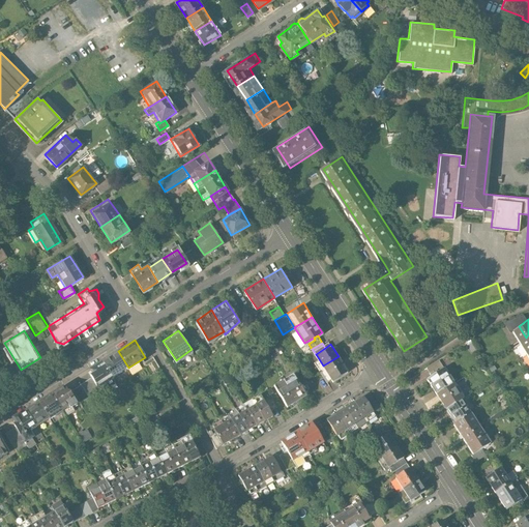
[(118,351),(101,361),(113,378),(128,368),(118,351)]
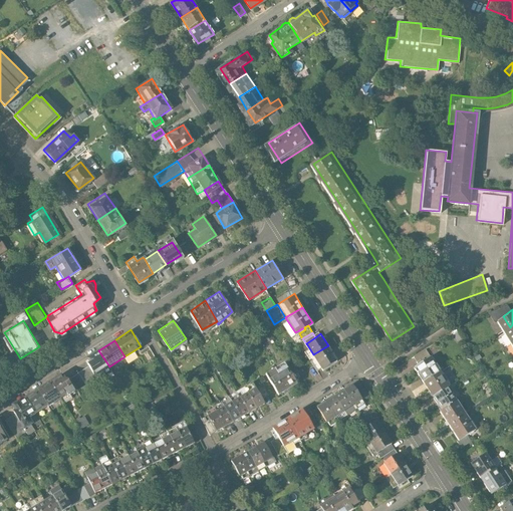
[(320,365),(322,368),(336,359),(328,345),(313,354),(320,365)]
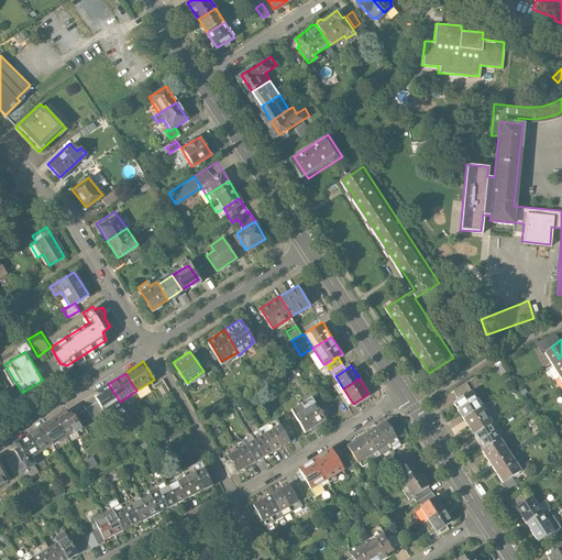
[(343,388),(338,380),(333,383),(339,392),(343,388)]
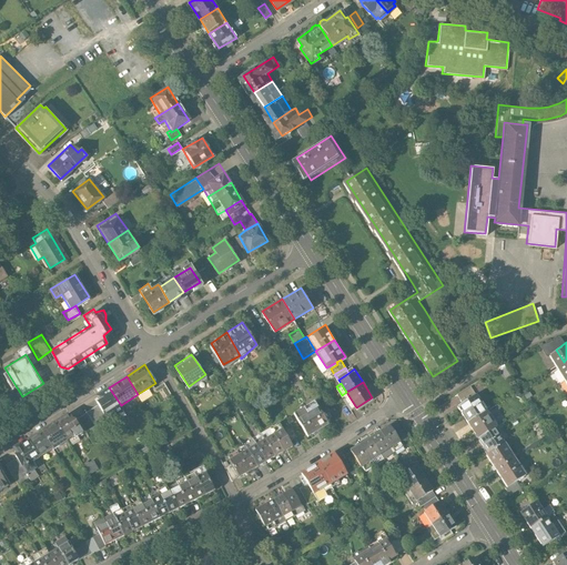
[(109,387),(92,399),(103,416),(121,405),(109,387)]
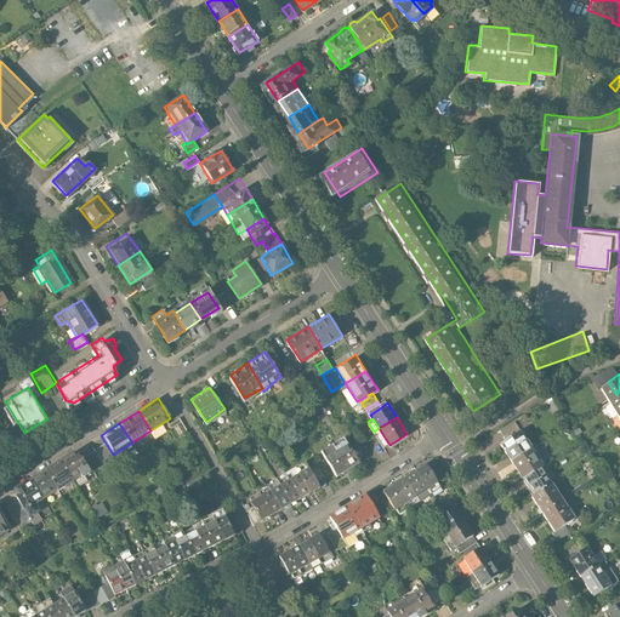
[(379,428),(374,432),(382,445),(387,441),(379,428)]
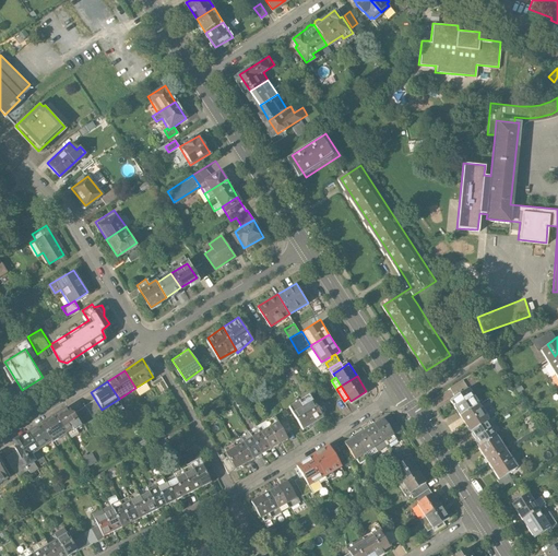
[(449,398),(459,413),(477,402),(467,386),(449,398)]
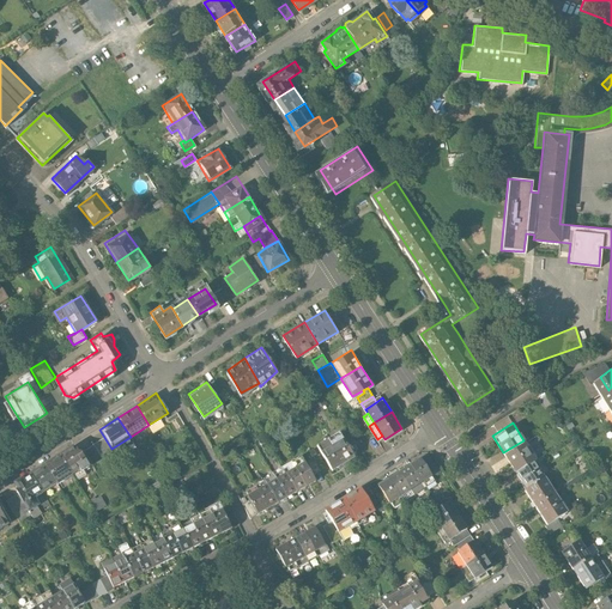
[(361,454),(346,430),(333,438),(349,461),(361,454)]
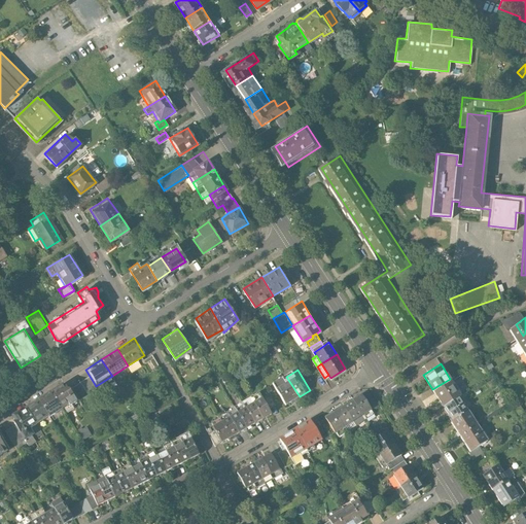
[(300,396),(286,377),(278,383),(290,403),(300,396)]
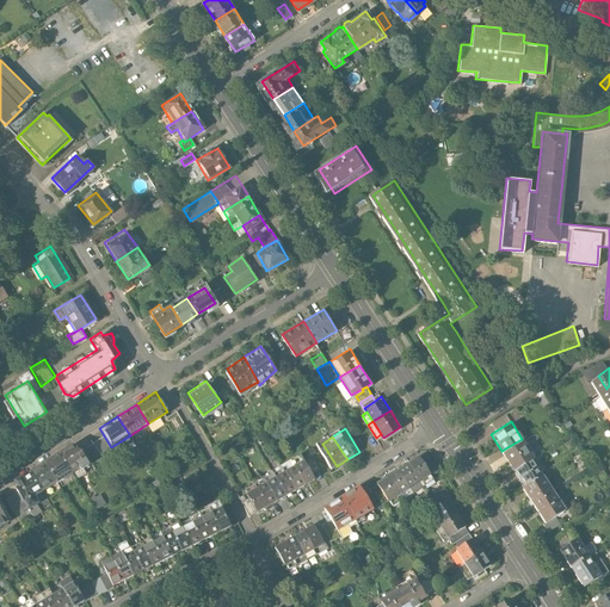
[(501,451),(510,465),(530,452),(522,439),(501,451)]
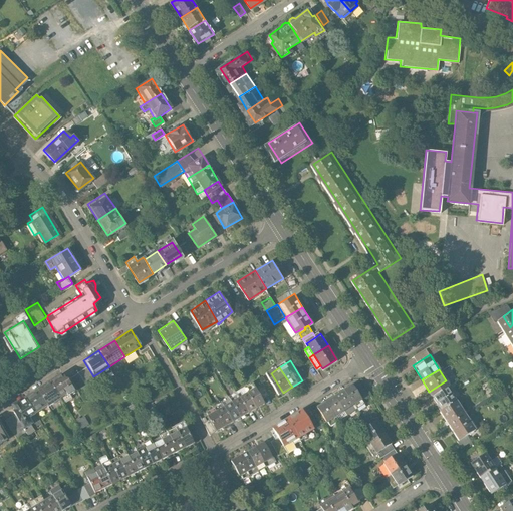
[(64,371),(51,379),(62,398),(75,390),(64,371)]
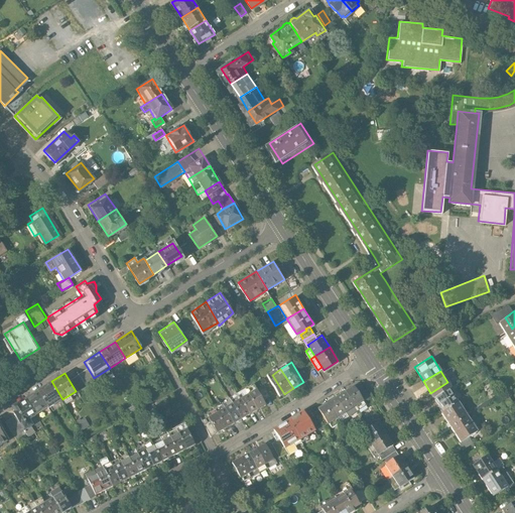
[(51,381),(37,390),(48,407),(62,399),(51,381)]
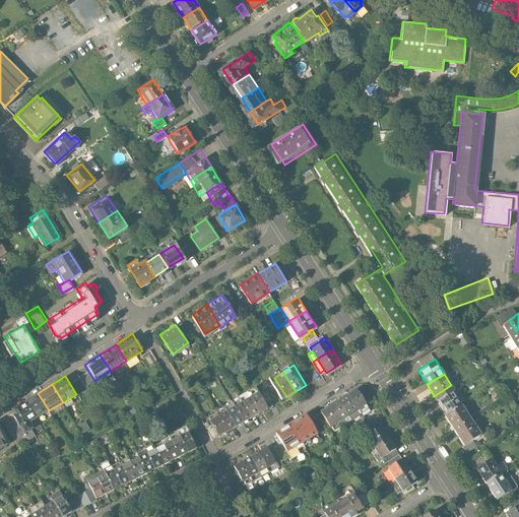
[(262,390),(268,401),(276,397),(269,385),(262,390)]
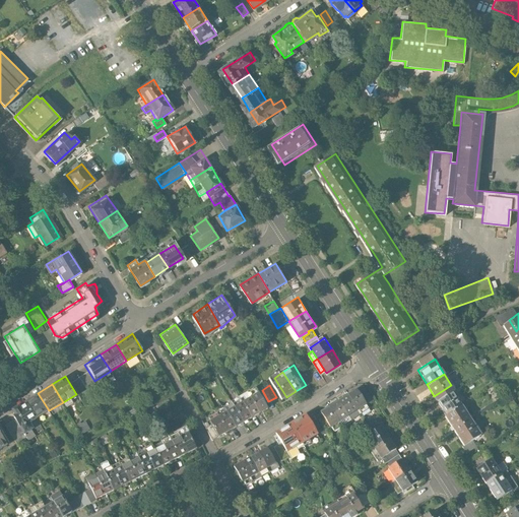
[(461,400),(451,385),(434,396),(444,411),(461,400)]
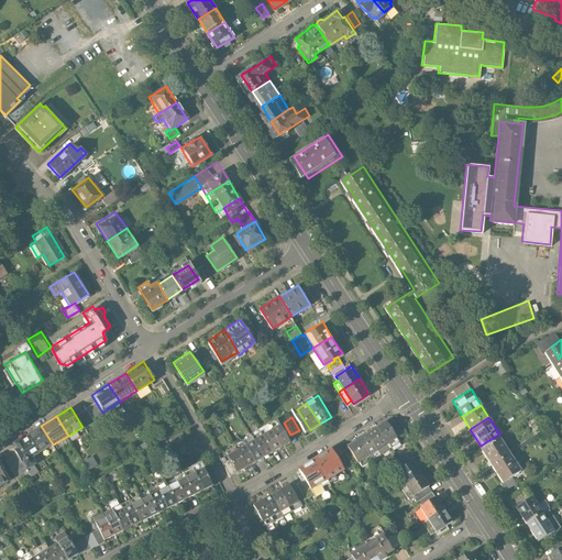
[(383,419),(374,426),(387,446),(396,439),(383,419)]
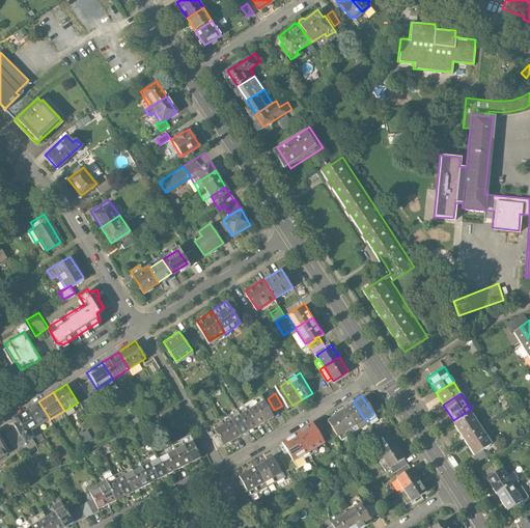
[(260,404),(269,418),(277,414),(274,410),(268,398),(259,403),(260,404)]
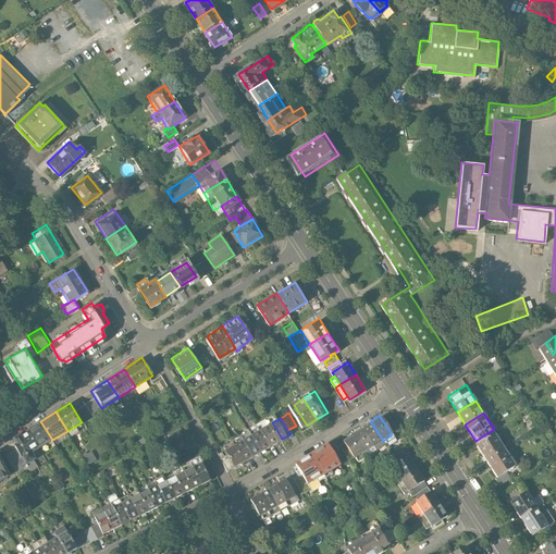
[(52,440),(40,421),(25,431),(37,450),(52,440)]
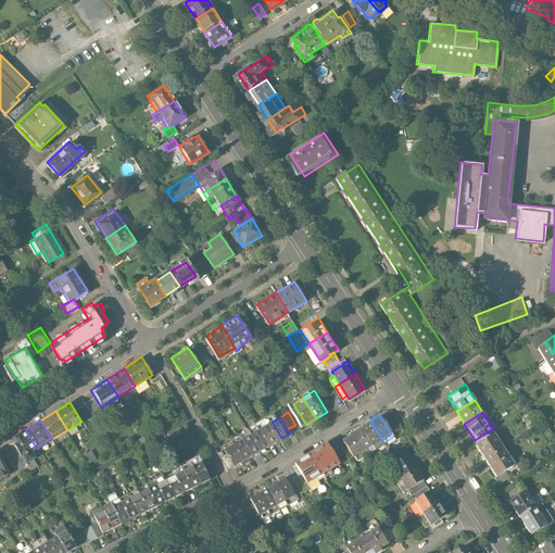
[(369,420),(360,427),(373,447),(382,440),(369,420)]
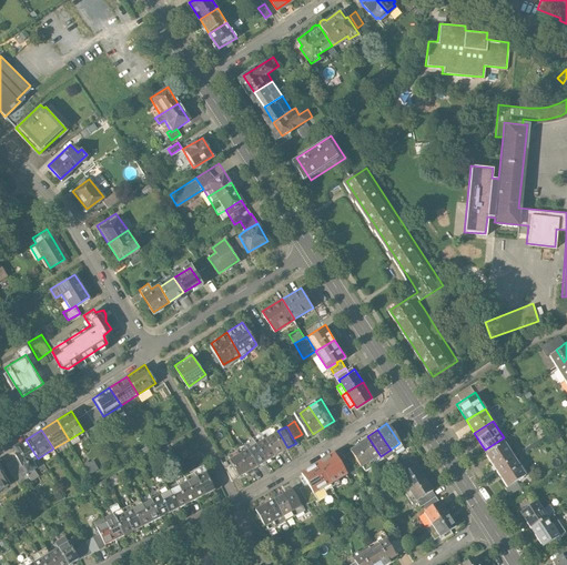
[(287,447),(279,432),(271,437),(280,453),(287,447)]
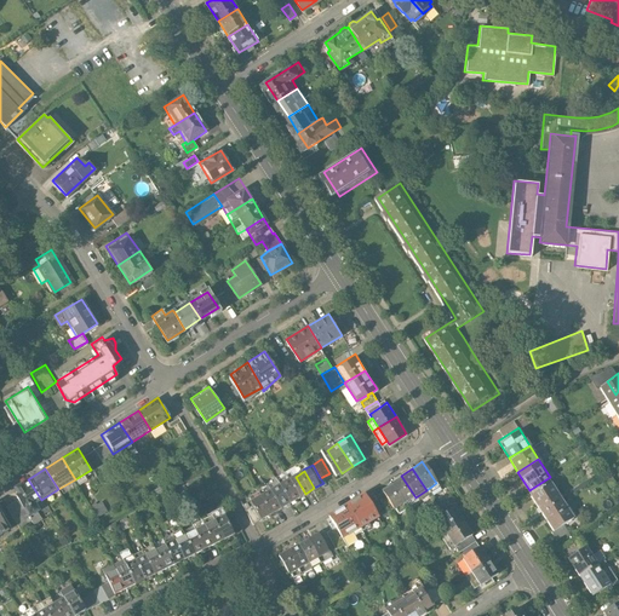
[(401,476),(390,483),(405,505),(416,498),(401,476)]
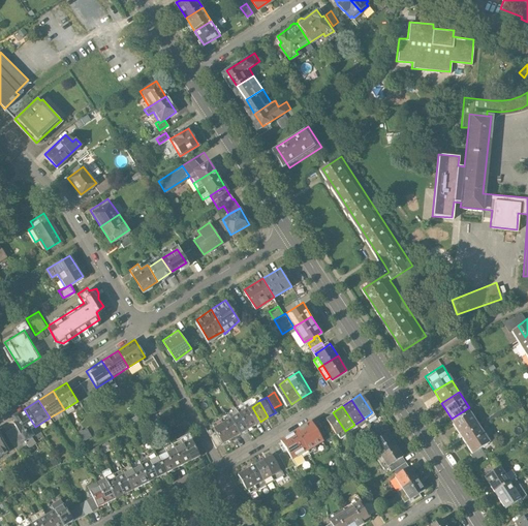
[(252,427),(243,412),(241,407),(233,412),(244,431),(252,427)]
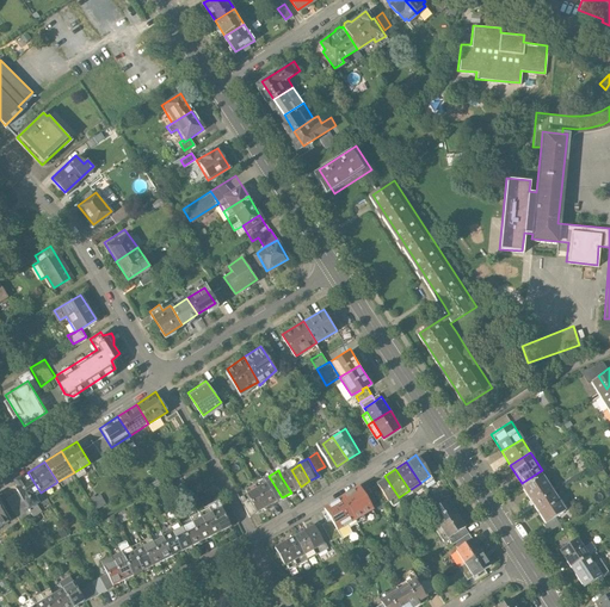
[(301,487),(291,470),(281,476),(291,493),(301,487)]
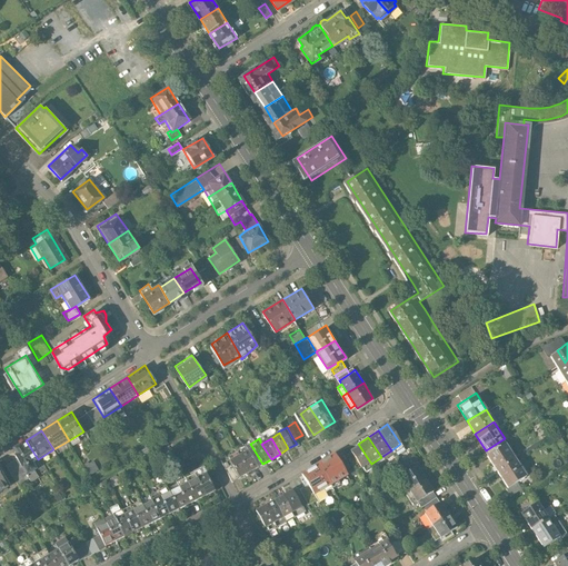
[(515,456),(505,438),(486,450),(484,452),(495,468),(515,456)]
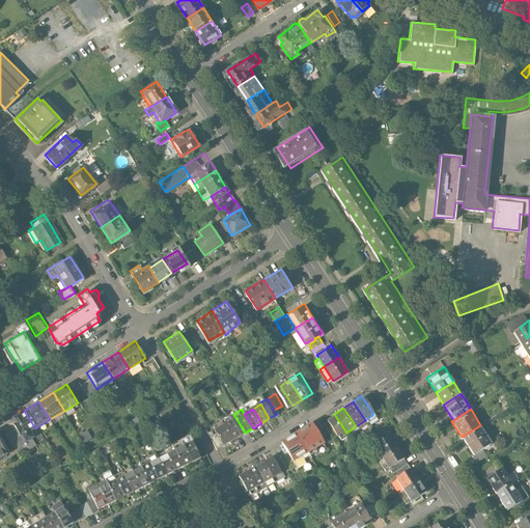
[(35,428),(24,411),(8,420),(20,438),(35,428)]
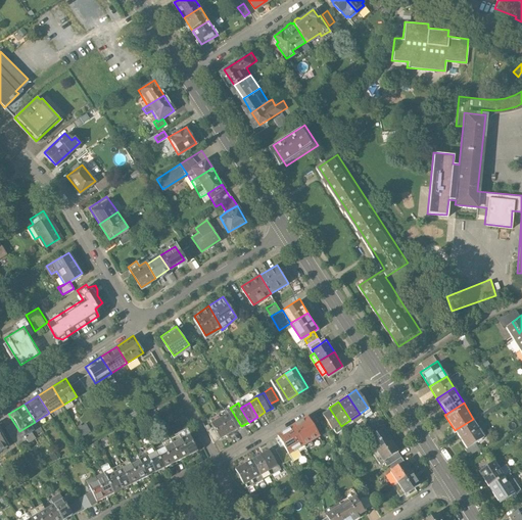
[(241,426),(230,408),(222,412),(233,431),(241,426)]
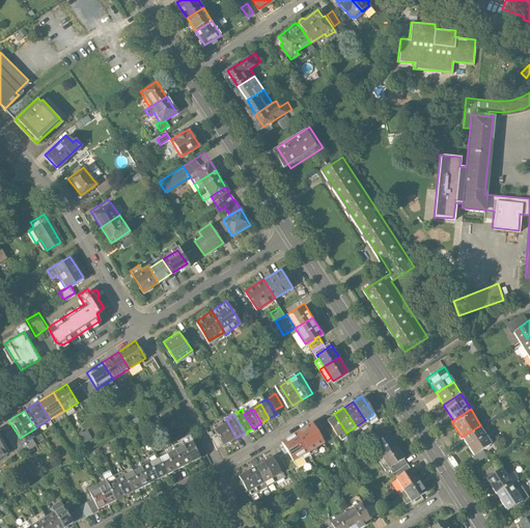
[(334,414),(326,420),(338,439),(346,433),(334,414)]
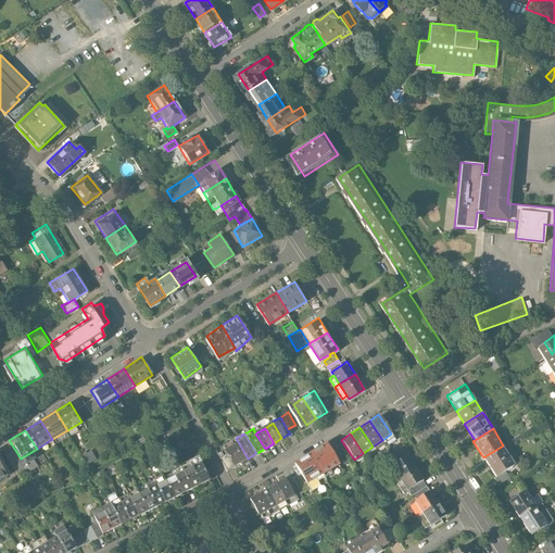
[(248,459),(236,438),(227,443),(231,449),(223,453),(231,468),(248,459)]
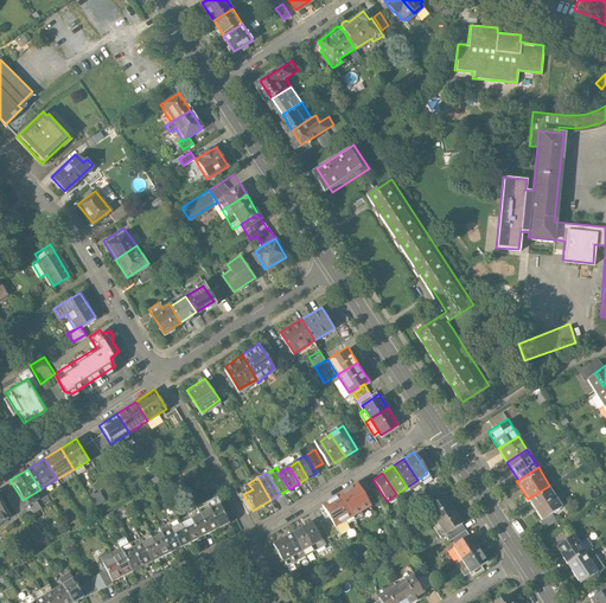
[(338,495),(355,521),(370,512),(353,486),(338,495)]
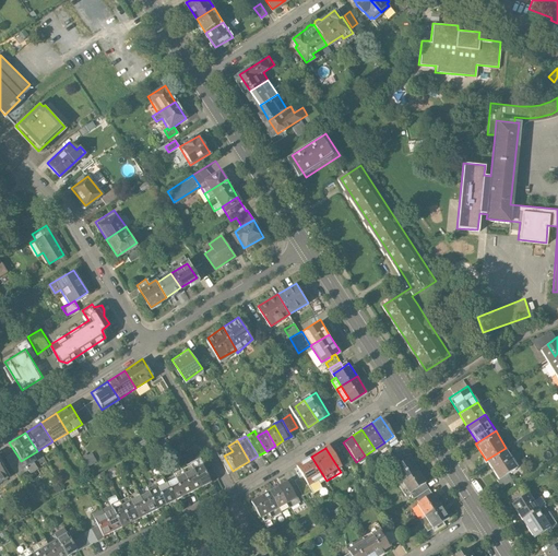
[(506,448),(486,460),(497,477),(507,471),(517,464),(506,448)]
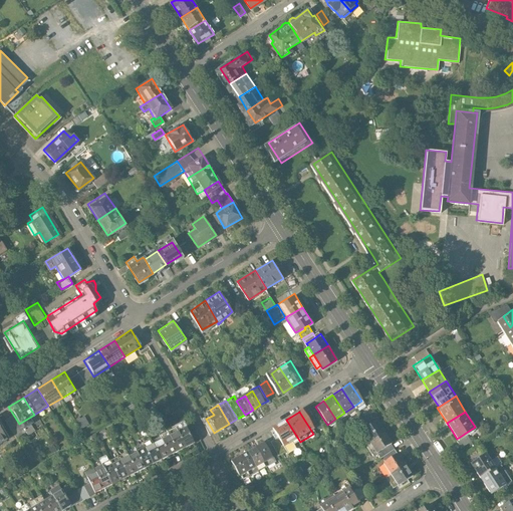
[(300,442),(286,420),(272,429),(287,451),(300,442)]
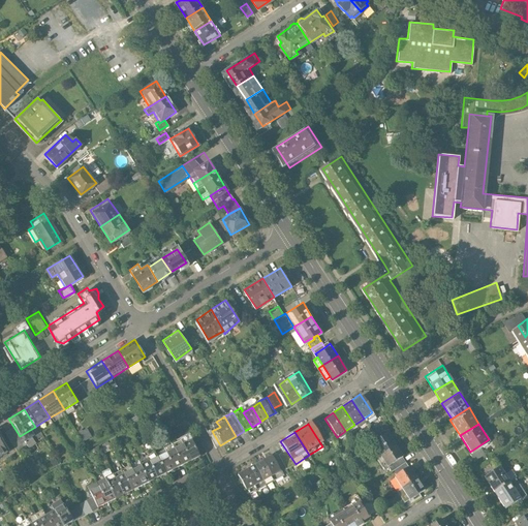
[(373,439),(380,452),(394,443),(385,432),(373,439)]
